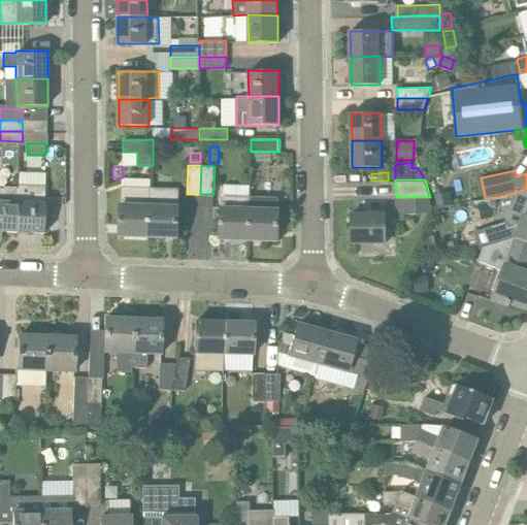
[(18,200),(18,185),(0,184),(0,231),(17,232),(18,200)]
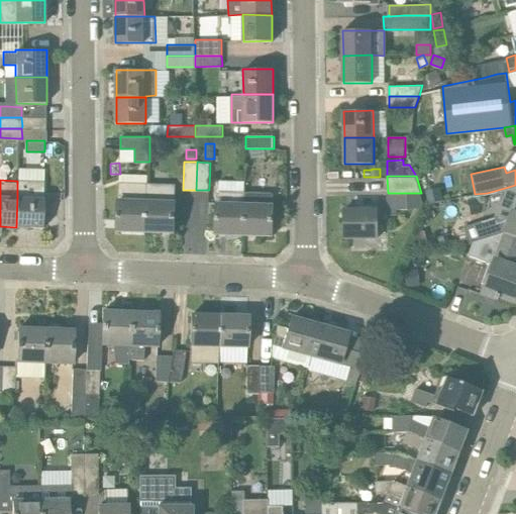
[(17,196),(16,227),(42,228),(44,181),(17,181),(17,196)]
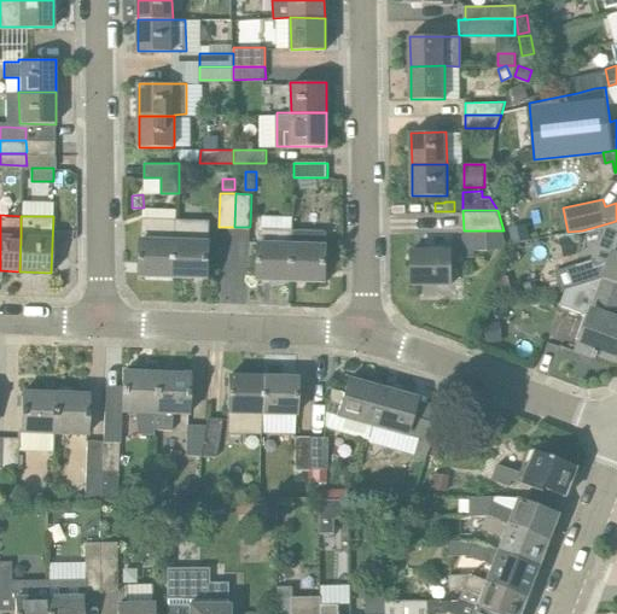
[(175,276),(176,218),(143,217),(141,275),(175,276)]
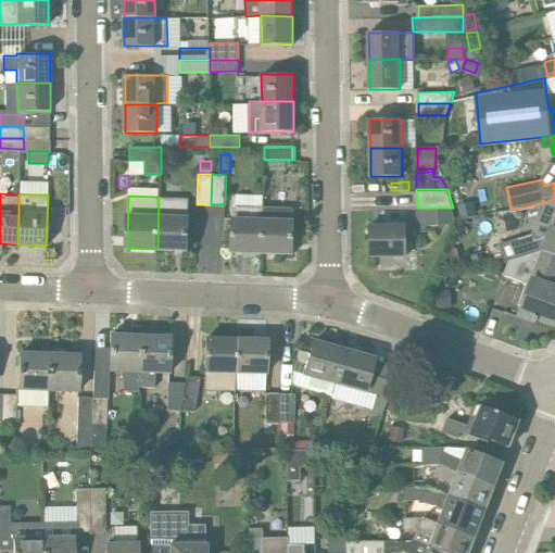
[(159,197),(158,249),(187,250),(189,198),(159,197)]
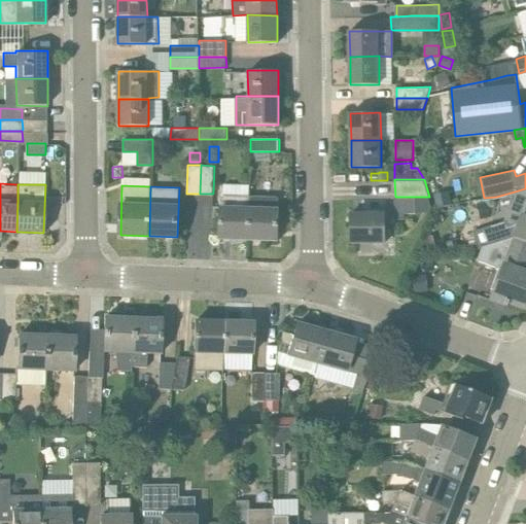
[(525,188),(515,191),(518,210),(522,211),(525,212),(525,188)]
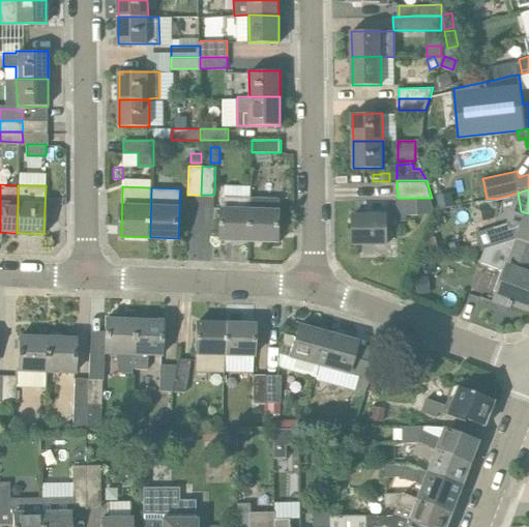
[(451,191),(438,193),(440,206),(454,203),(451,191)]
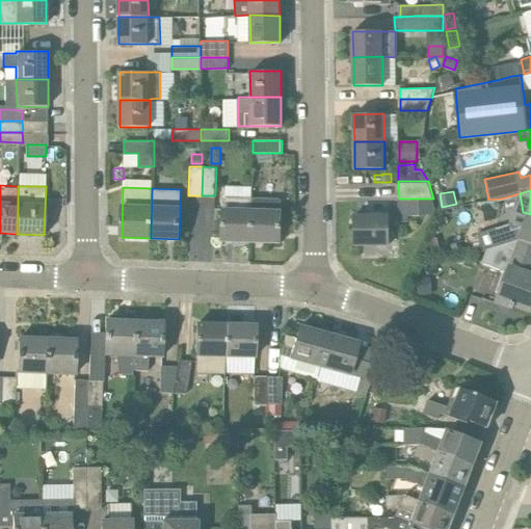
[(251,241),(253,197),(224,195),(222,240),(251,241)]
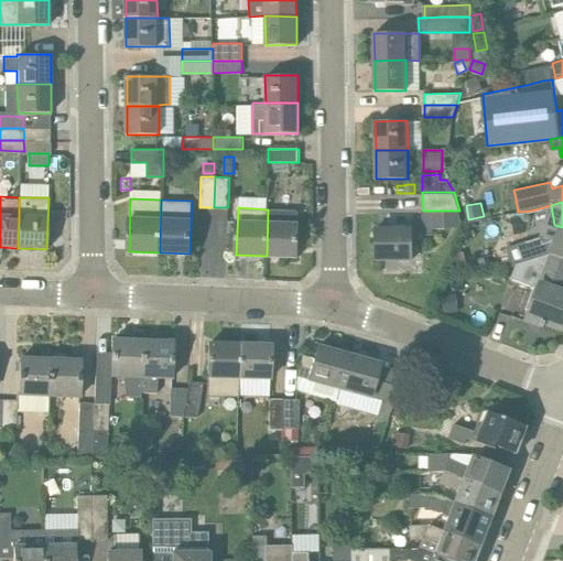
[(268,209),(267,256),(298,257),(299,211),(268,209)]
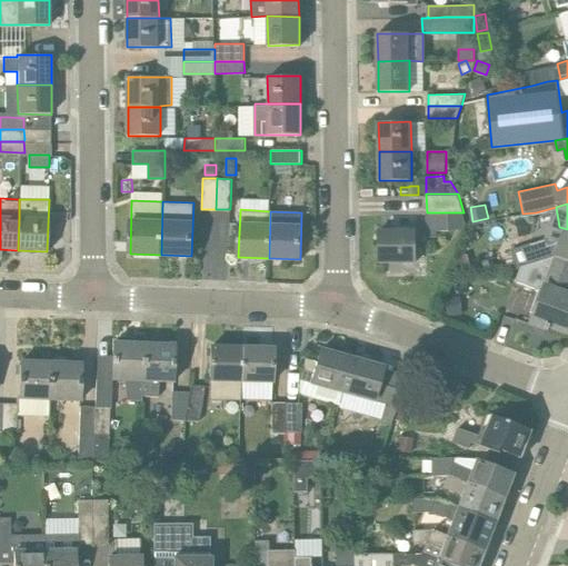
[(555,254),(567,259),(567,229),(564,228),(559,238),(550,241),(548,236),(519,245),(509,248),(515,262),(516,267),(522,265),(555,254)]
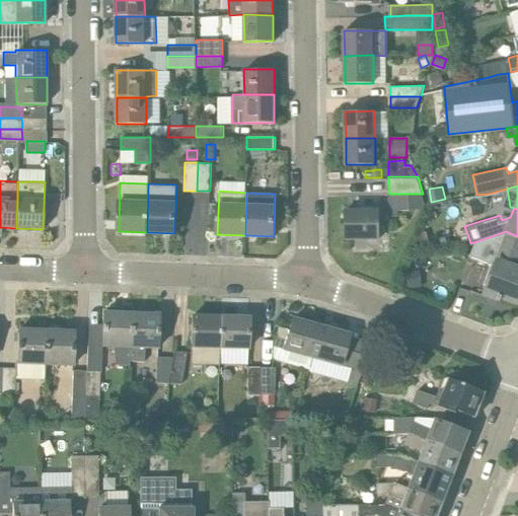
[(347,239),(379,238),(378,210),(347,210),(347,239)]
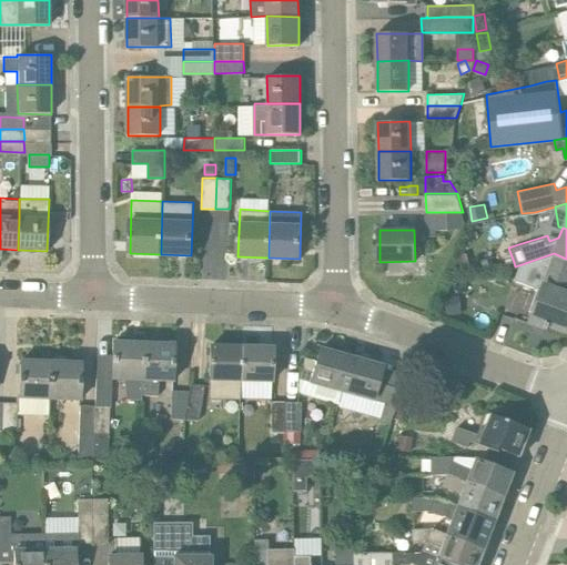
[(566,259),(554,253),(522,264),(517,279),(542,289),(529,321),(549,329),(550,324),(566,331),(566,259)]
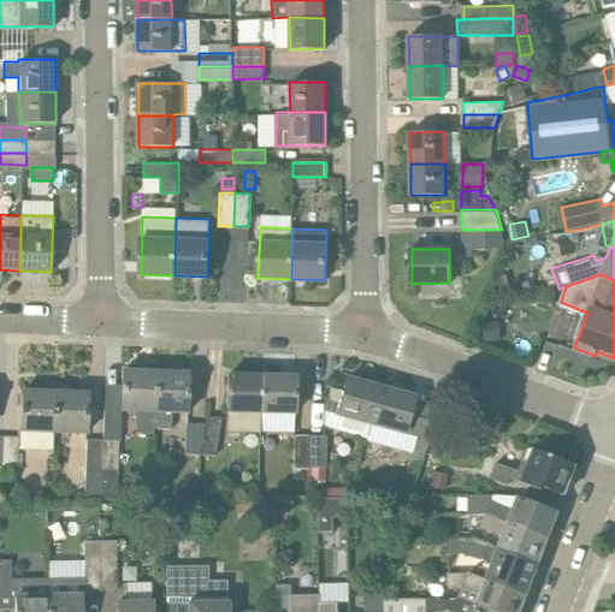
[(498,319),(483,321),(485,342),(502,339),(498,319)]
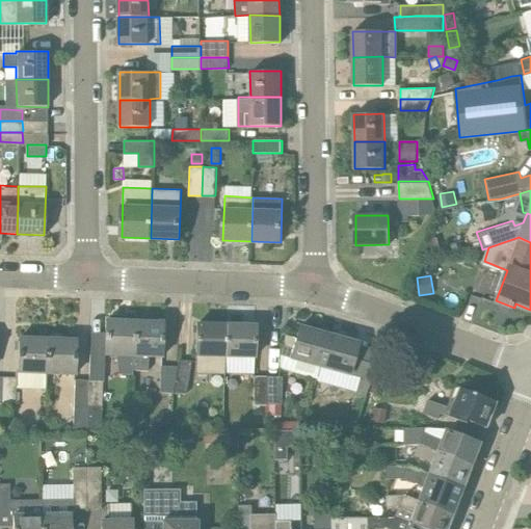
[(105,355),(116,355),(120,373),(133,373),(133,368),(134,356),(133,356),(134,320),(106,319),(105,355)]
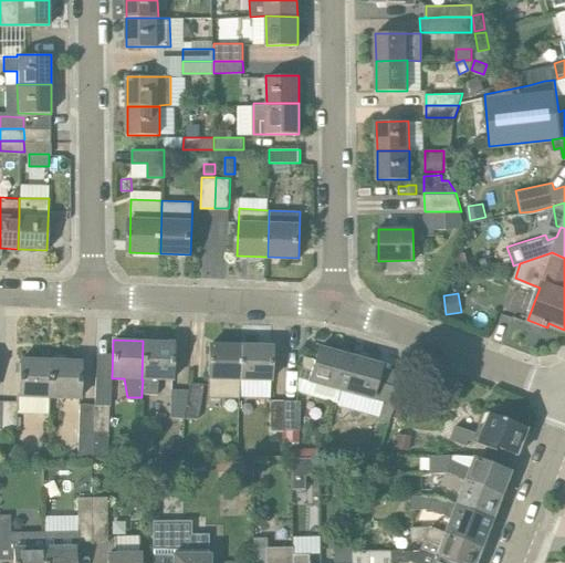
[(143,341),(142,379),(143,379),(142,392),(157,393),(158,379),(171,381),(174,342),(143,341)]
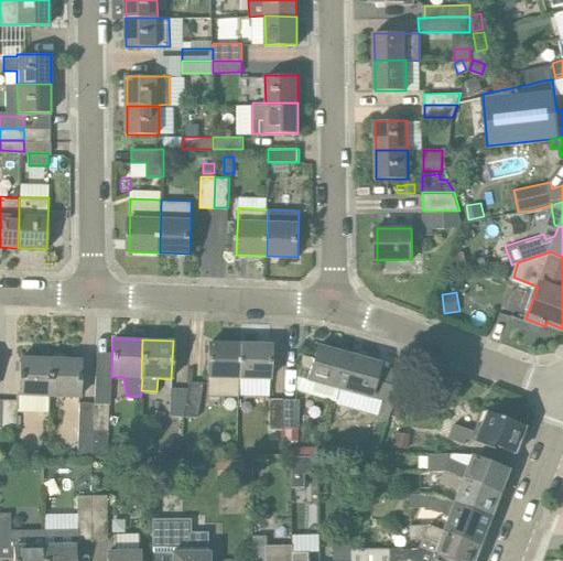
[(238,397),(238,379),(239,343),(209,343),(207,396),(238,397)]
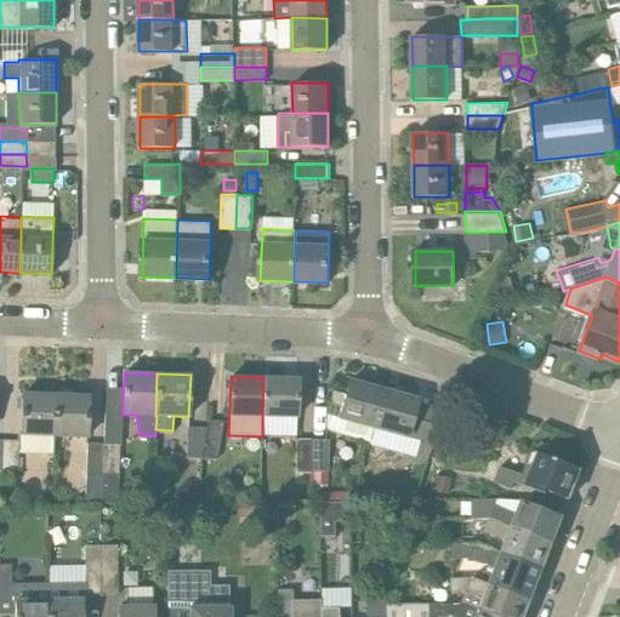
[(263,377),(262,417),(296,418),(297,378),(263,377)]
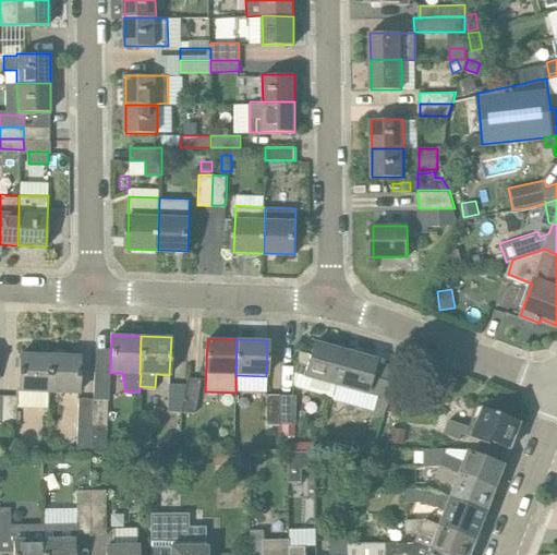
[(335,386),(344,350),(314,341),(311,353),(301,350),(293,371),(303,375),(303,376),(335,386)]
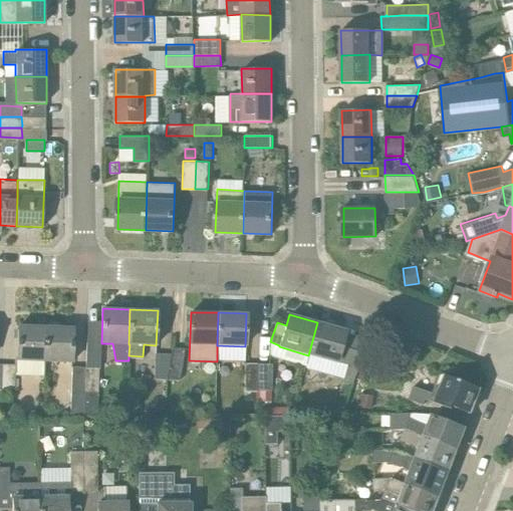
[(342,382),(352,382),(354,375),(359,363),(363,352),(342,346),(345,330),(317,322),(308,355),(336,363),(337,361),(347,364),(344,377),(342,382)]
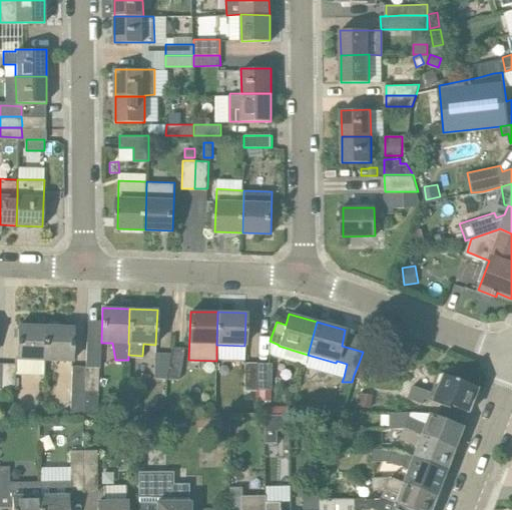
[(44,360),(45,326),(18,325),(17,359),(16,373),(43,374),(44,360)]
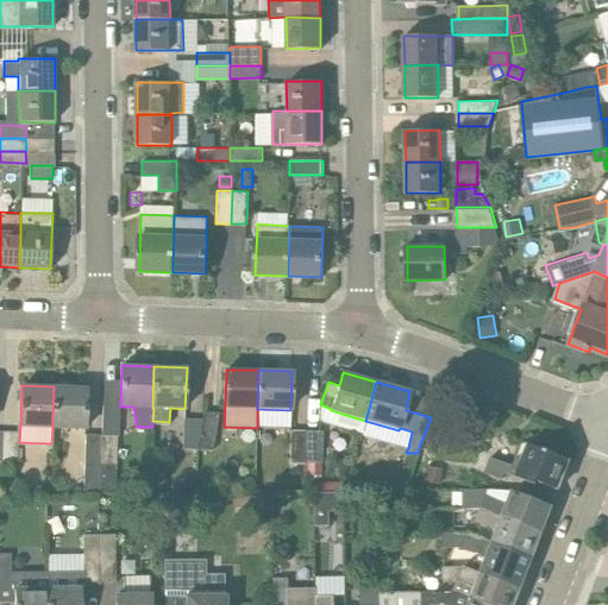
[(54,386),(52,427),(86,428),(87,388),(54,386)]
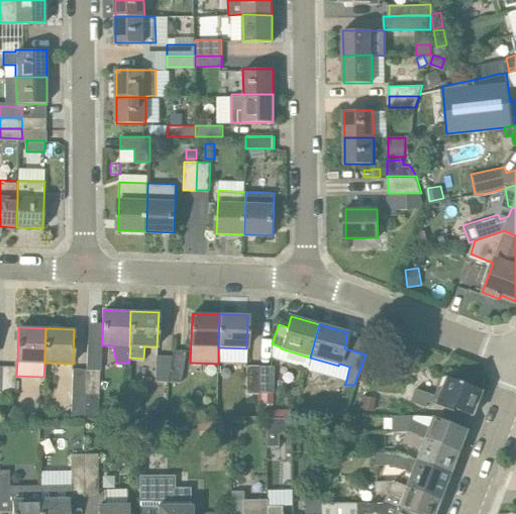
[(173,355),(171,382),(181,382),(186,350),(174,348),(173,355)]
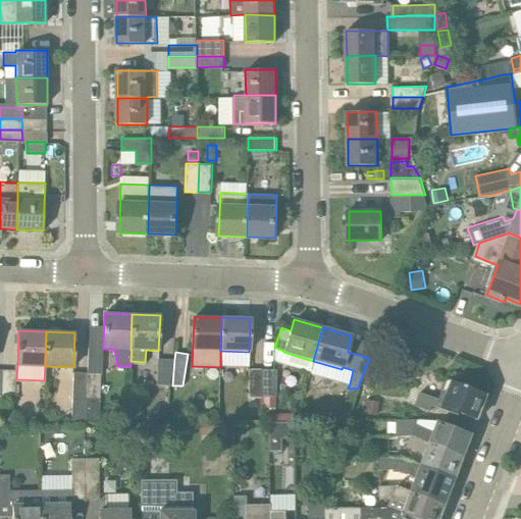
[(172,385),(174,359),(158,358),(157,384),(172,385)]
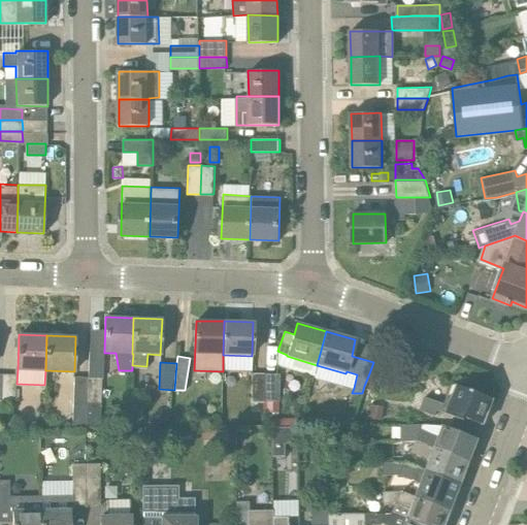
[(264,401),(265,373),(252,372),(251,401),(264,401)]
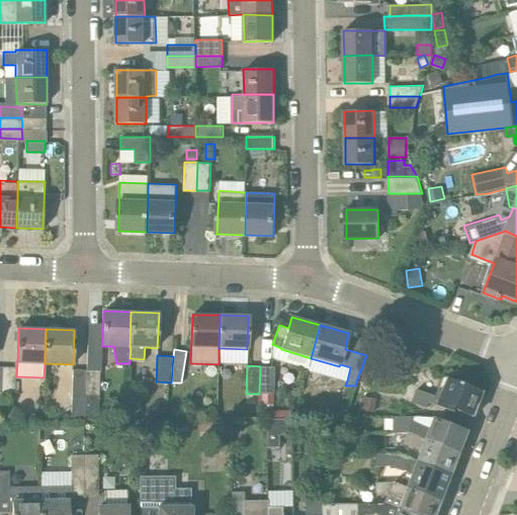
[(3,366),(2,392),(14,392),(15,366),(3,366)]
